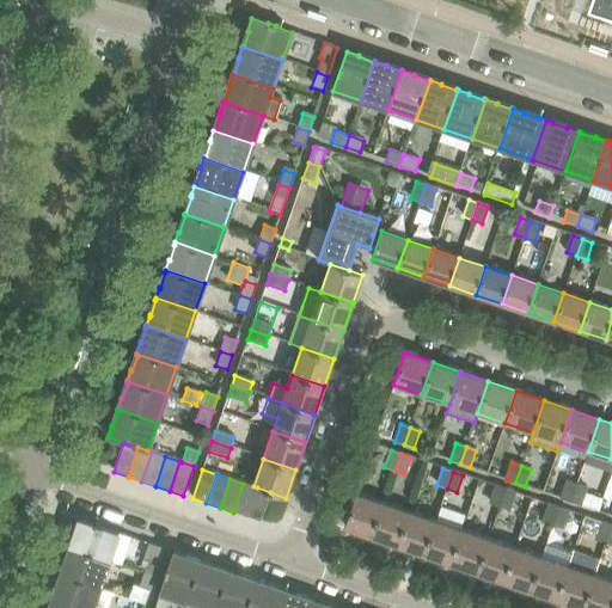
[(567,481),(561,499),(571,502),(577,485),(567,481)]
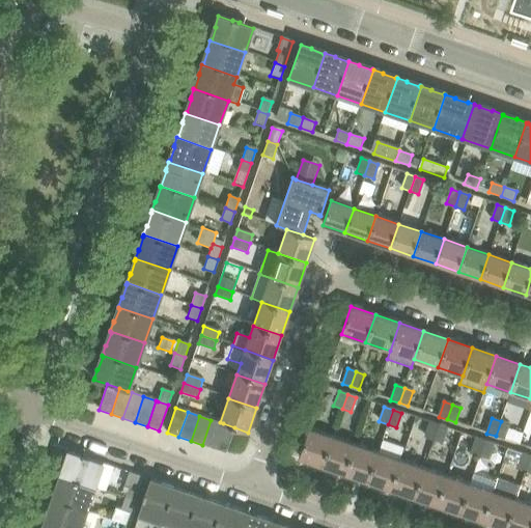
[(202,445),(214,449),(223,423),(220,422),(211,420),(202,445)]
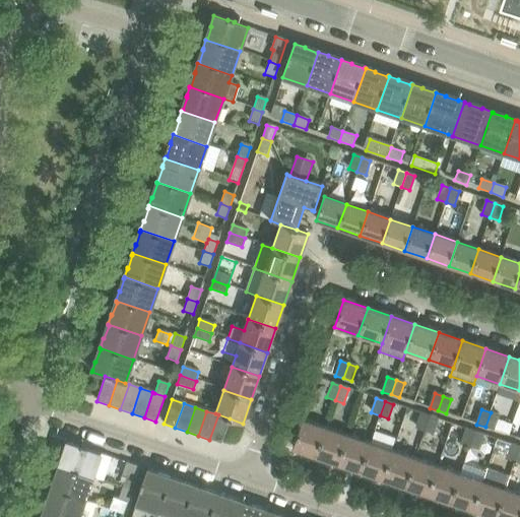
[(491,412),(485,427),(509,436),(512,426),(497,421),(499,415),(491,412)]
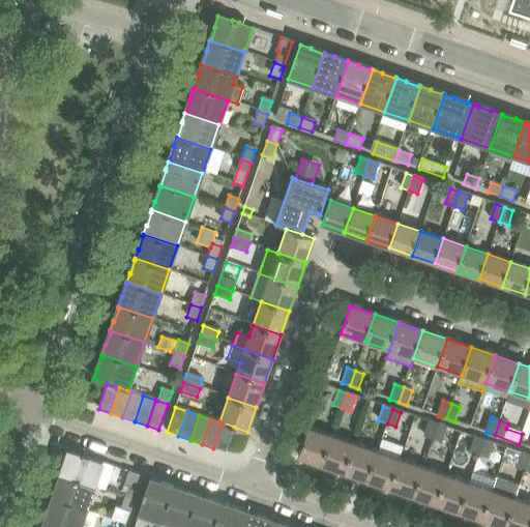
[(429,421),(423,437),(433,439),(438,425),(429,421)]
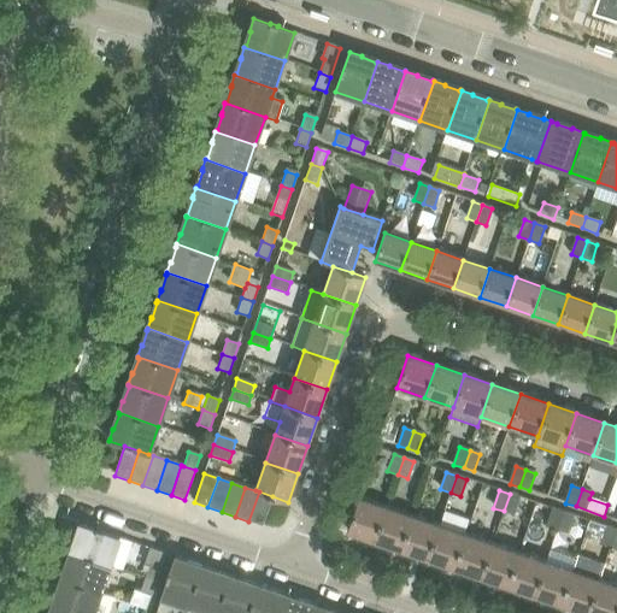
[(248,522),(263,526),(272,496),(259,491),(248,522)]
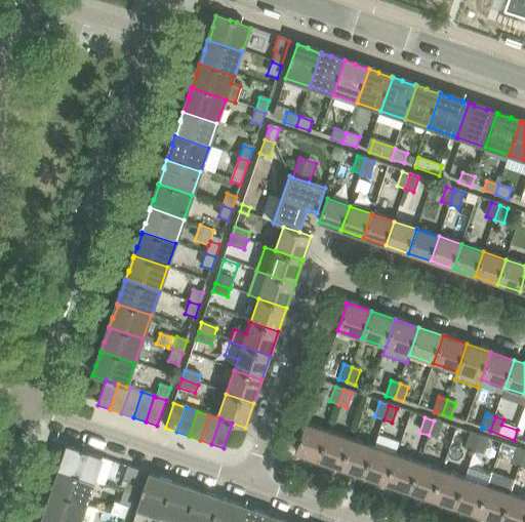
[(434,420),(429,435),(437,438),(442,424),(434,420)]
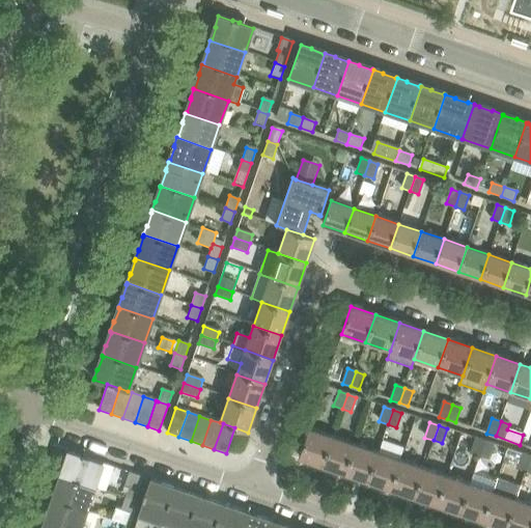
[(309,428),(308,428),(299,457),(322,466),(331,437),(309,428)]
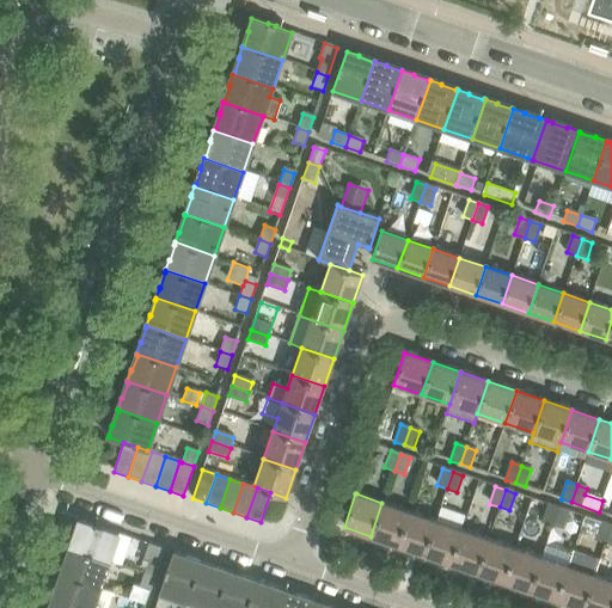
[(371,536),(397,545),(409,513),(381,503),(371,536)]
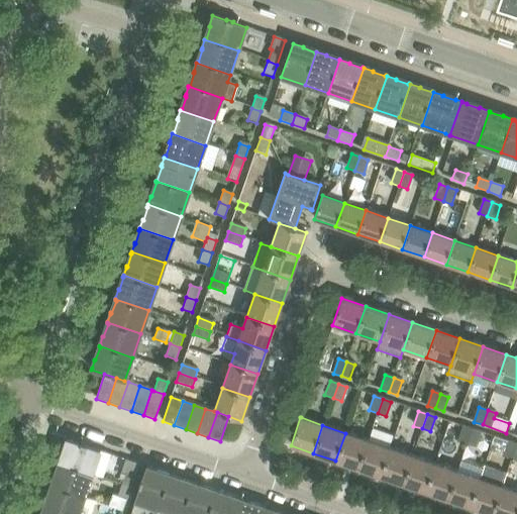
[(463,426),(458,441),(467,444),(472,429),(463,426)]
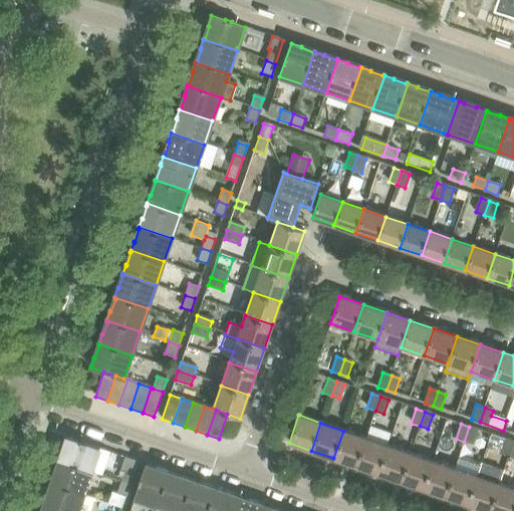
[(365,438),(355,466),(378,474),(388,446),(387,446),(391,434),(369,427),(365,438)]
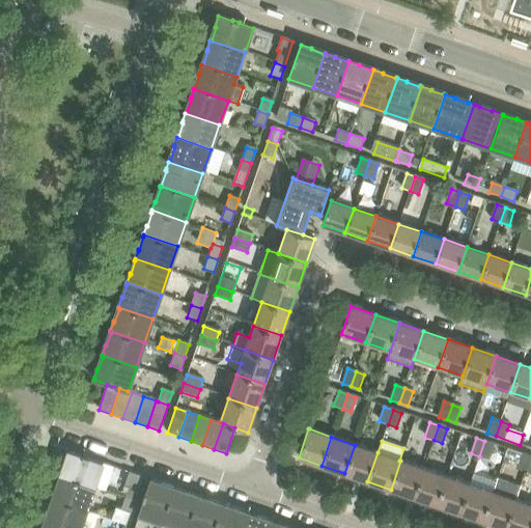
[(484,441),(479,456),(488,460),(494,444),(484,441)]
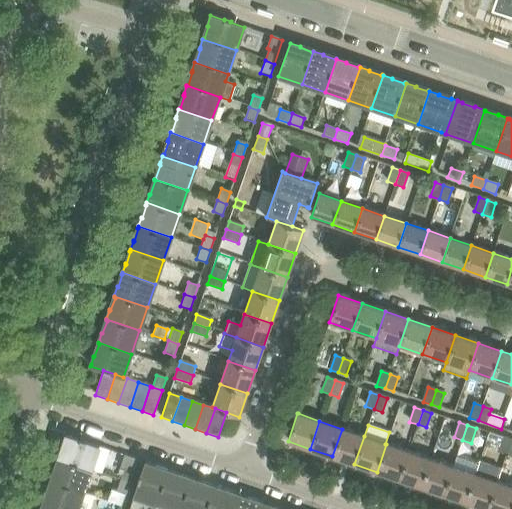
[(342,429),(332,456),(354,464),(364,436),(342,429)]
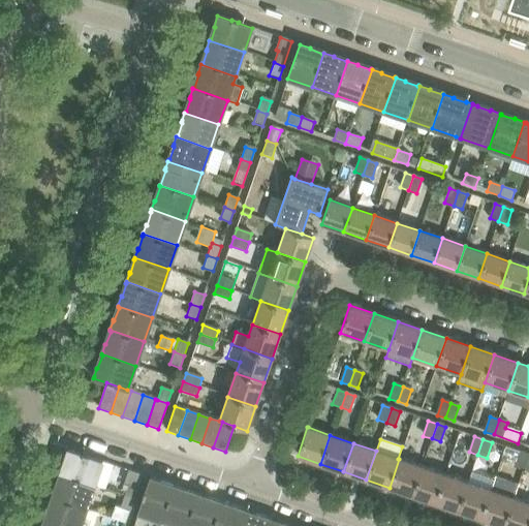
[(68,450),(60,474),(94,486),(105,490),(114,466),(102,462),(89,457),(89,456),(83,454),(82,455),(68,450)]
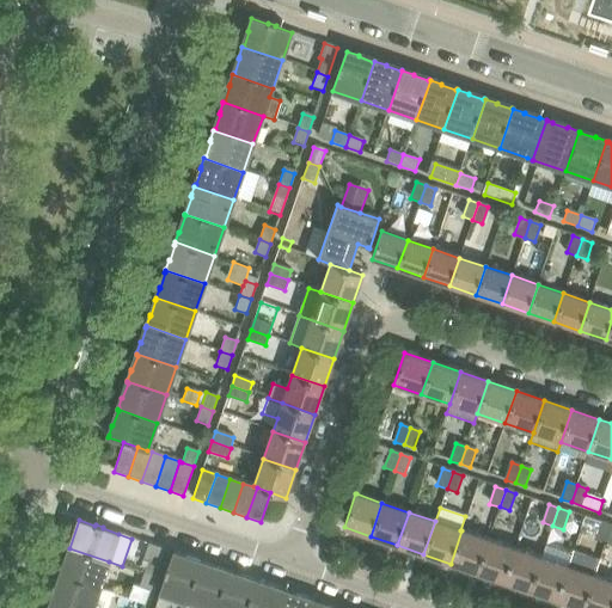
[(601,523),(595,540),(606,544),(611,527),(601,523)]
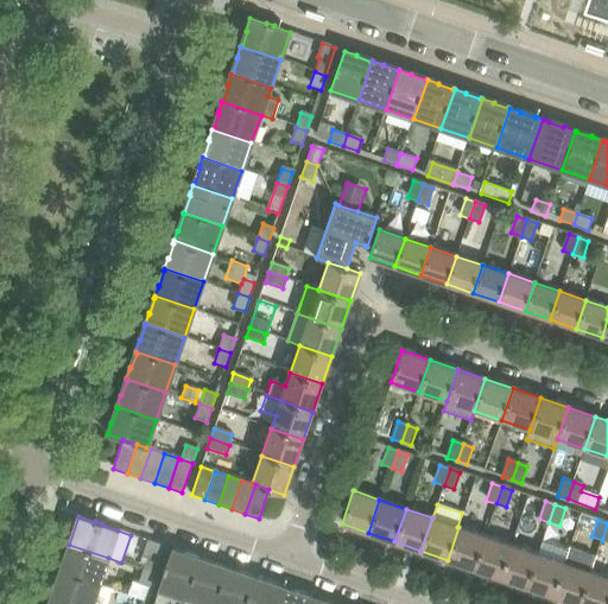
[(458,527),(448,560),(474,568),(485,536),(458,527)]
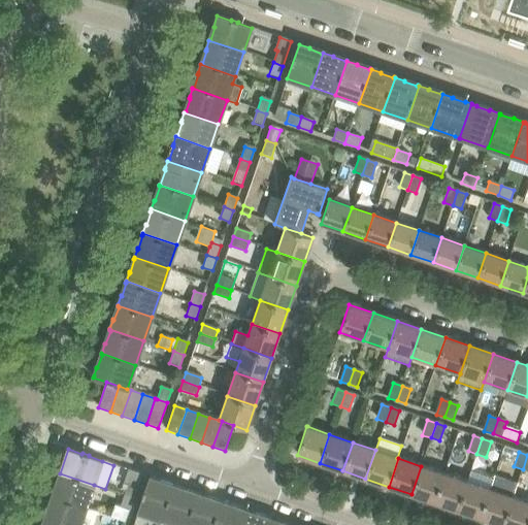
[(421,466),(411,494),(434,502),(443,474),(421,466)]
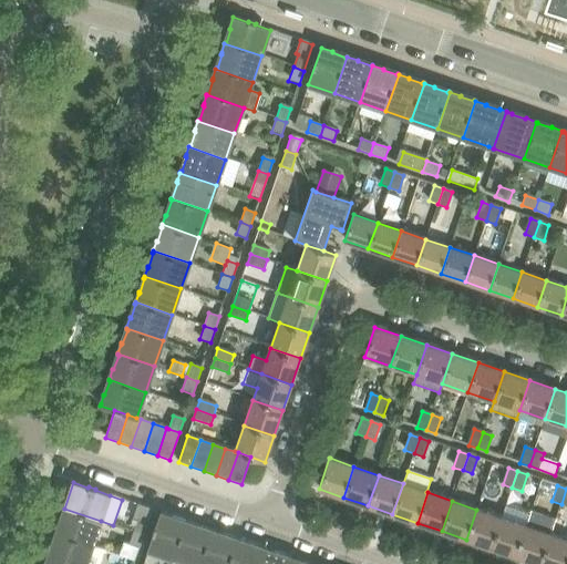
[(138,520),(134,532),(144,535),(153,510),(138,504),(133,519),(138,520)]
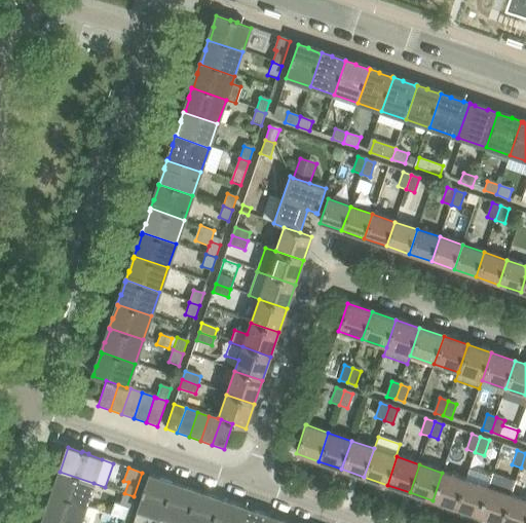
[(85,508),(94,483),(60,472),(51,495),(85,508)]
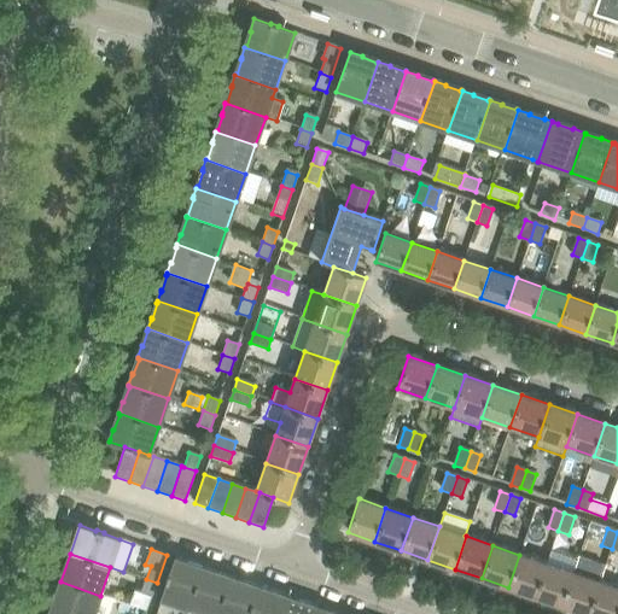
[(547,565),(519,555),(508,588),(535,597),(547,565)]
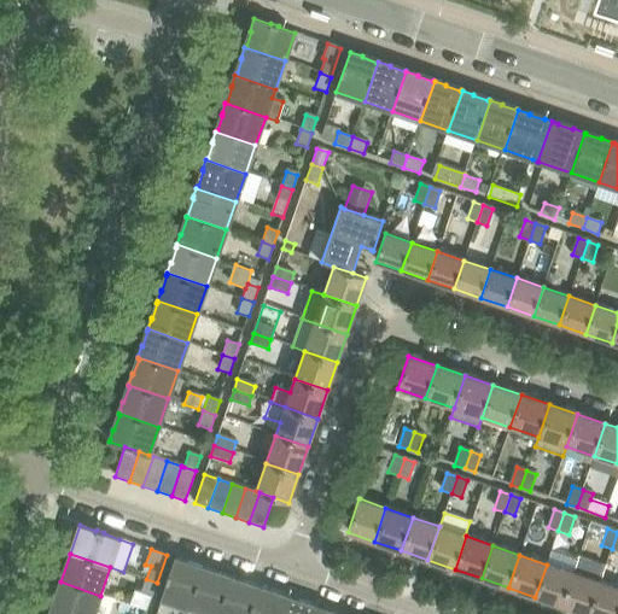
[(175,559),(162,598),(191,608),(204,568),(203,567),(203,568),(187,563),(188,562),(175,559)]
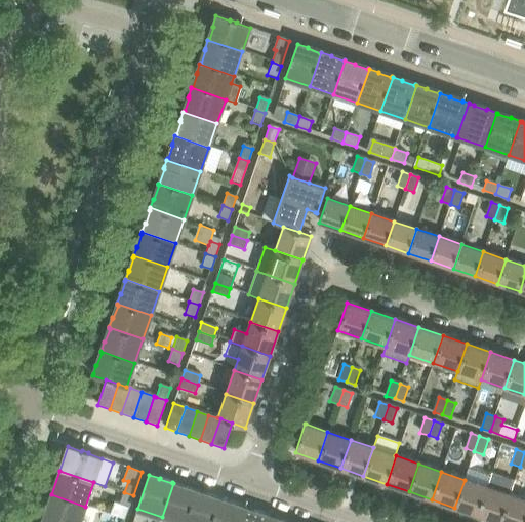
[(454,508),(477,515),(487,487),(465,480),(454,508)]
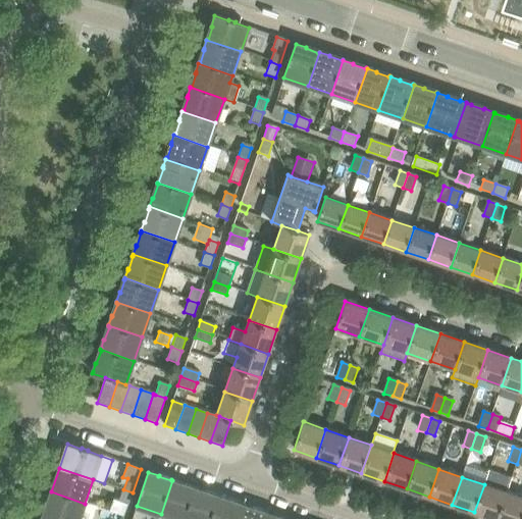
[(161,514),(174,518),(186,518),(196,488),(195,487),(195,488),(181,484),(183,483),(172,480),(161,514)]
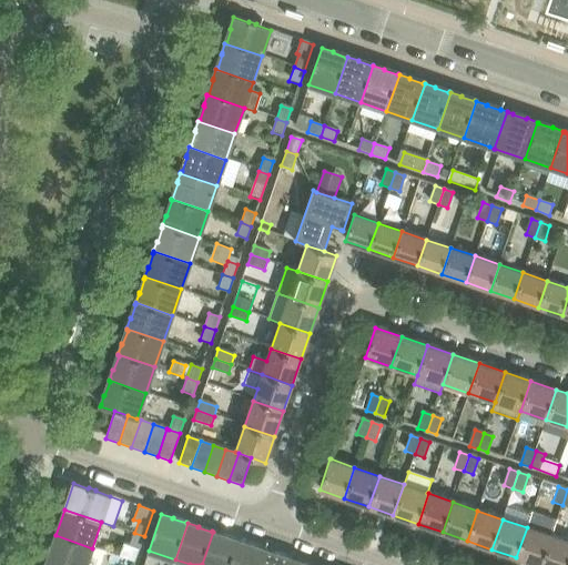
[(551,536),(527,527),(516,557),(535,564),(543,564),(551,536)]
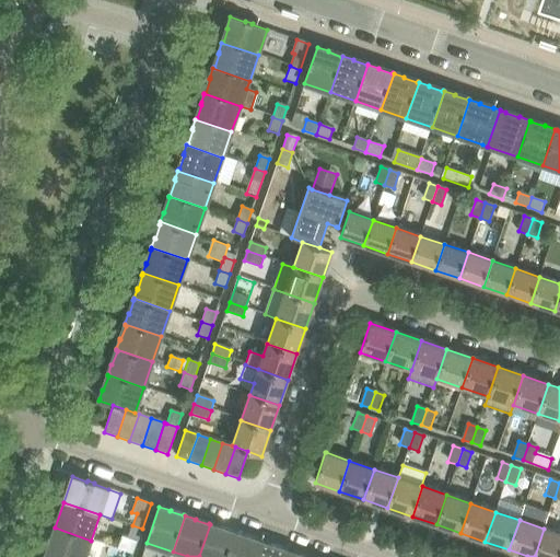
[(226,556),(235,533),(234,532),(234,533),(221,529),(221,528),(210,524),(199,556),(226,556)]
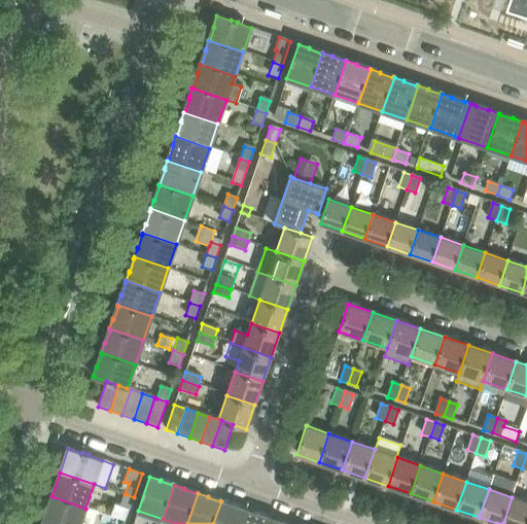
[(130,510),(134,497),(125,494),(120,507),(130,510)]
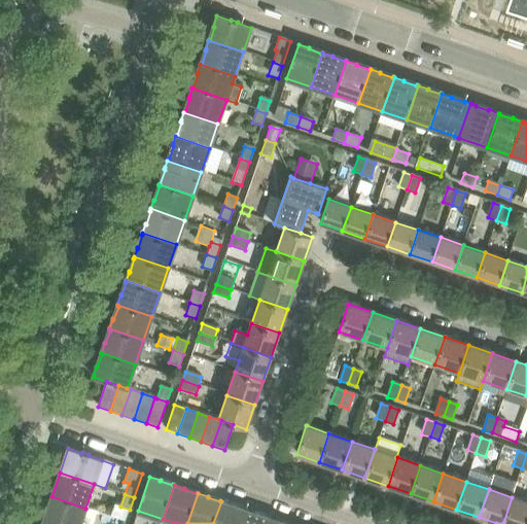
[(80,523),(85,509),(51,496),(43,520),(54,523),(80,523)]
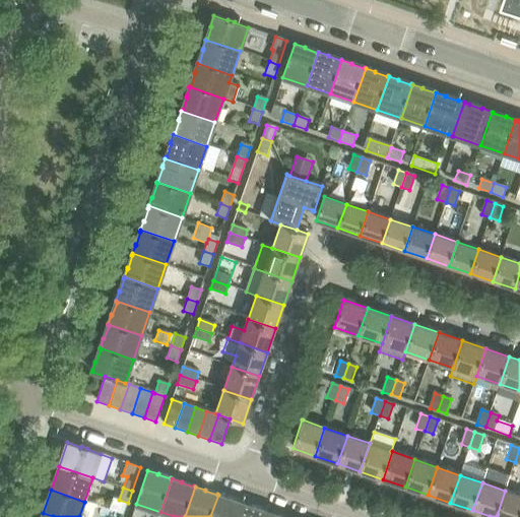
[(519,516),(519,496),(505,491),(497,516),(519,516)]
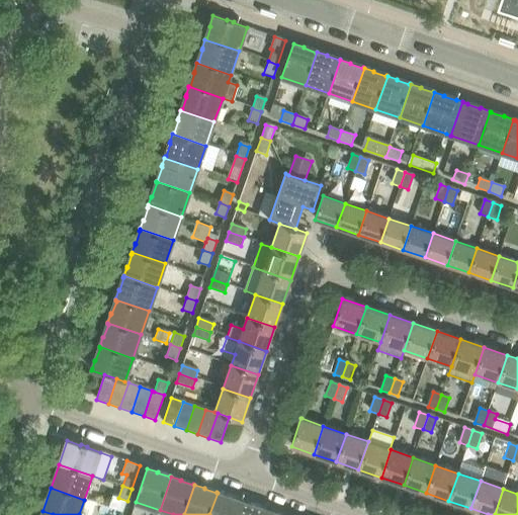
[(236,514),(241,501),(240,500),(240,501),(228,497),(228,496),(218,493),(209,514),(236,514)]
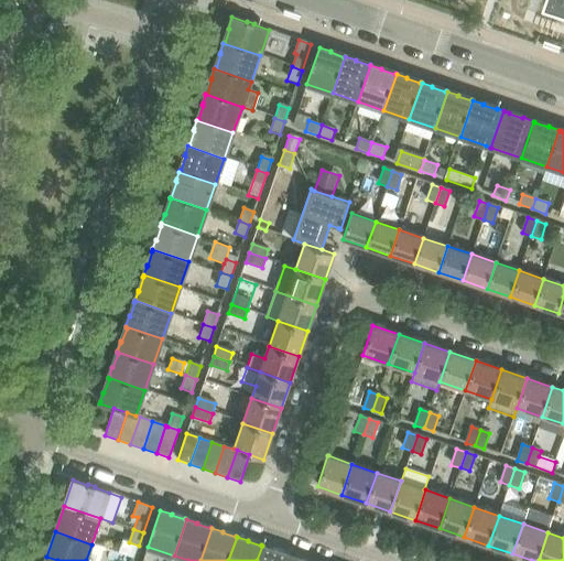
[(273,549),(262,546),(257,560),(284,560),(288,553),(286,553),(286,554),(273,550),(273,549)]
